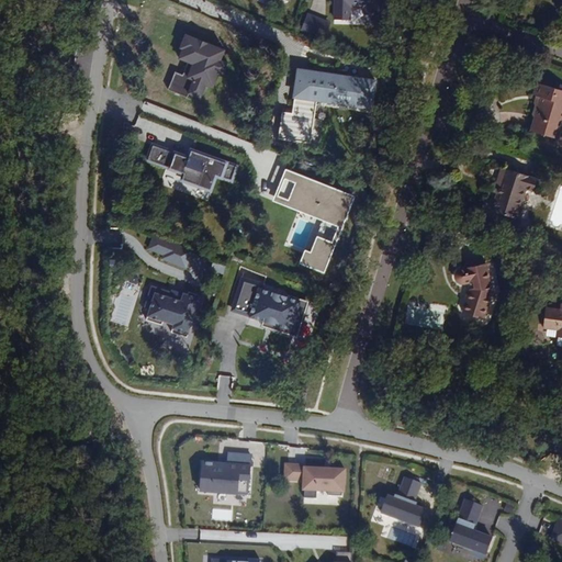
[(381,13),(380,0),(335,0),(335,18),(340,18),(350,19),(350,6),(366,6),(366,13),(381,13)]
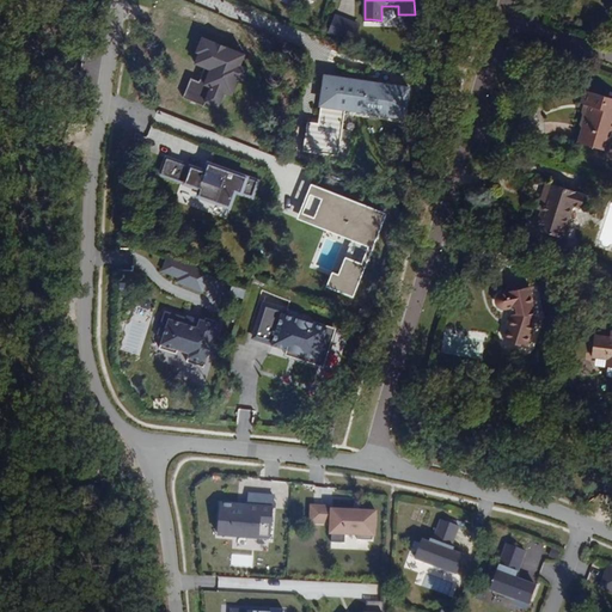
[(354,41),(360,20),(335,13),(329,34),(354,41)]
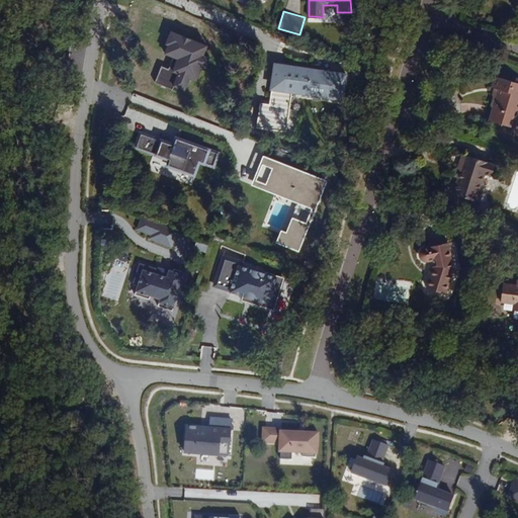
[(190,76),(196,79),(201,68),(206,70),(211,56),(206,54),(209,46),(171,31),(166,44),(168,45),(165,54),(171,56),(167,68),(161,66),(155,82),(172,89),(174,86),(185,90),(190,76)]
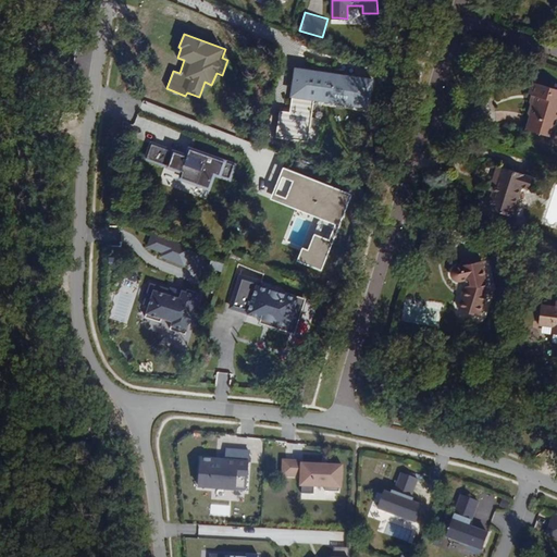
[(280,110),(275,138),(308,143),(313,100),(368,108),(372,77),(296,67),(291,112),(280,110)]
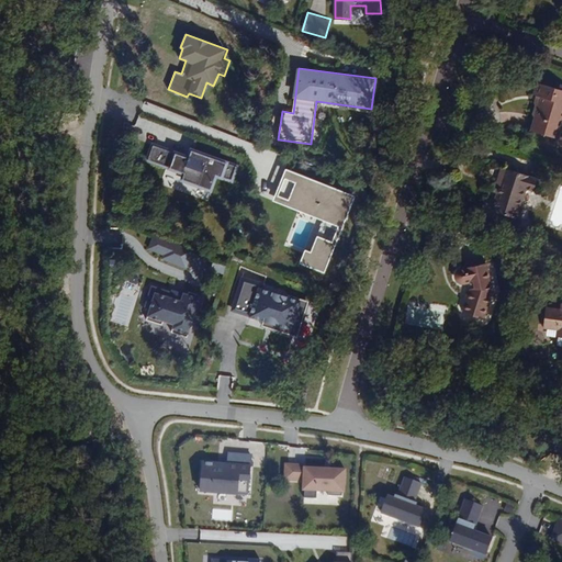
[(561,89),(537,82),(534,94),(537,96),(535,103),(536,103),(532,114),(536,115),(530,131),(557,138),(561,119),(561,89)]
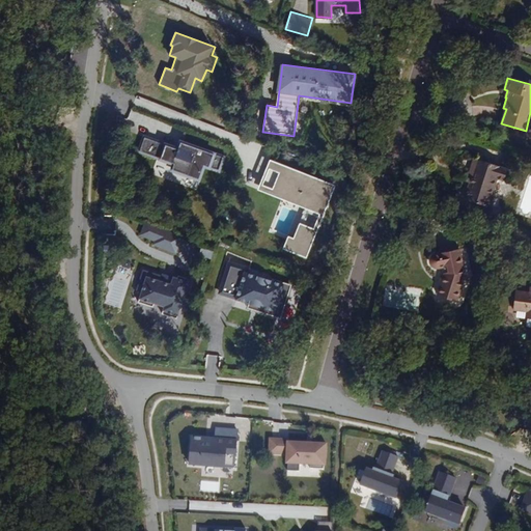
[(224,157),(184,143),(180,150),(145,137),(140,151),(175,163),(172,169),(200,179),(204,165),(219,170),(224,157)]
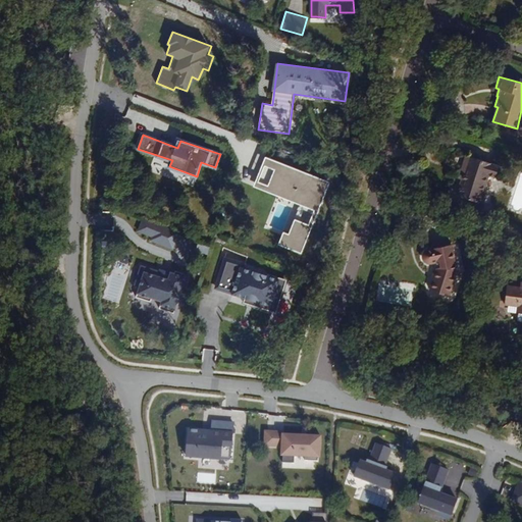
[(482,191),(487,176),(494,178),(499,166),(465,155),(462,165),(466,167),(462,179),(461,179),(455,195),(470,200),(483,204),(486,193),(482,191)]
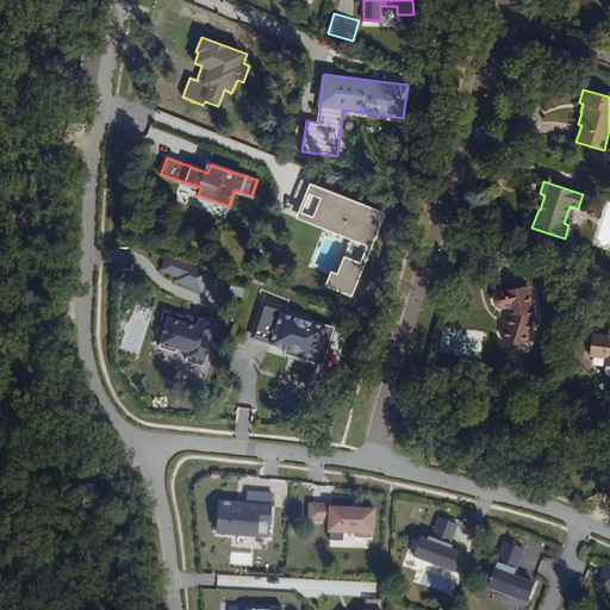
[(385,211),(311,182),(298,217),(329,229),(316,265),(330,271),(324,285),(352,296),(385,211)]
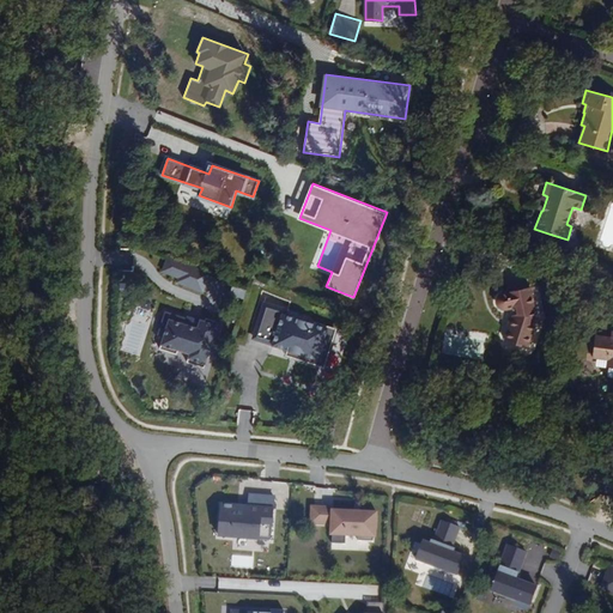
[(542,211),(547,196),(542,194),(538,208),(541,211),(542,211)]
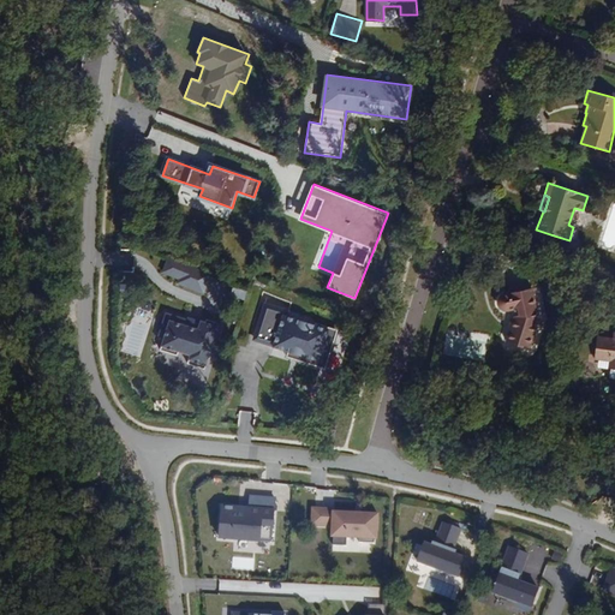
[(566,250),(569,240),(554,236),(551,245),(566,250)]
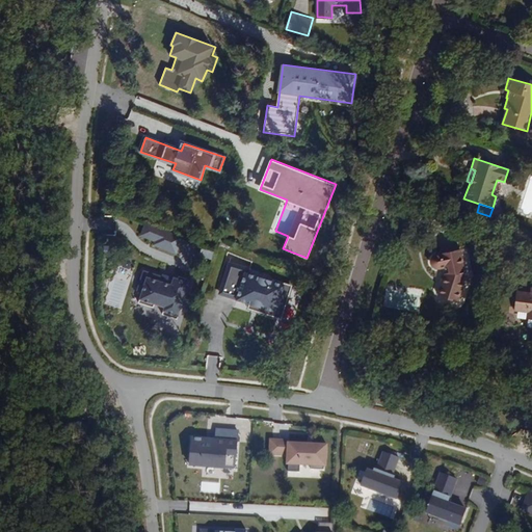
[(184,237),(144,221),(139,234),(155,240),(153,244),(177,254),(184,237)]
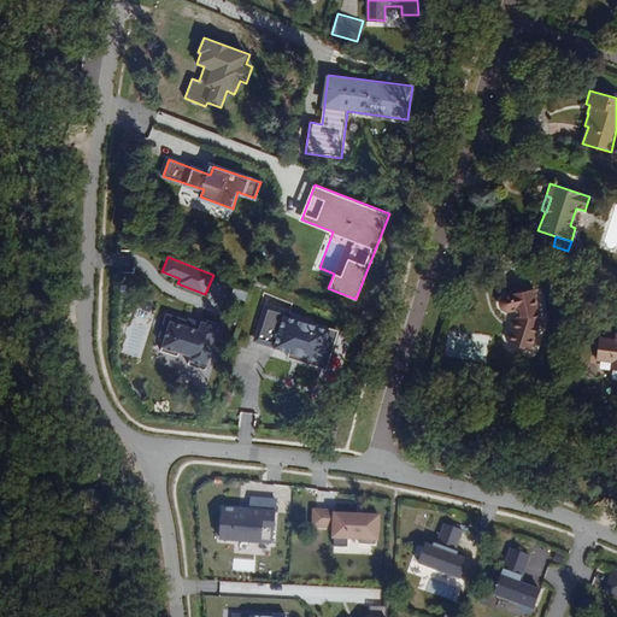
[(539,317),(532,288),(503,295),(500,298),(499,301),(500,305),(503,309),(506,311),(515,309),(516,315),(507,342),(528,350),(539,317)]
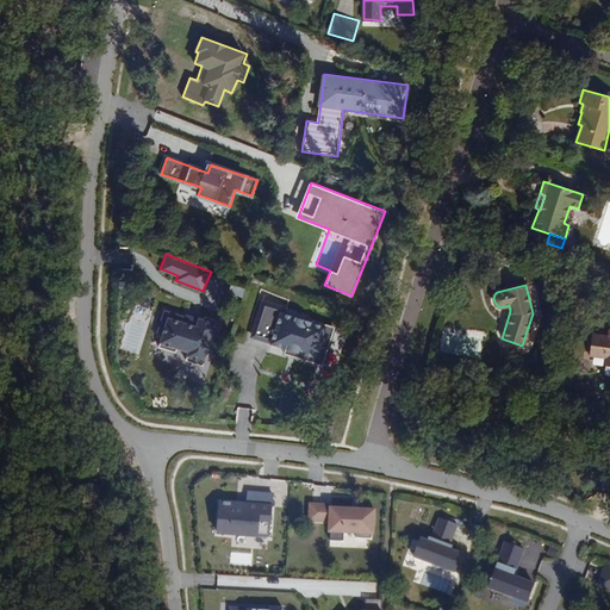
[(235,286),(232,293),(243,297),(246,288),(235,286)]
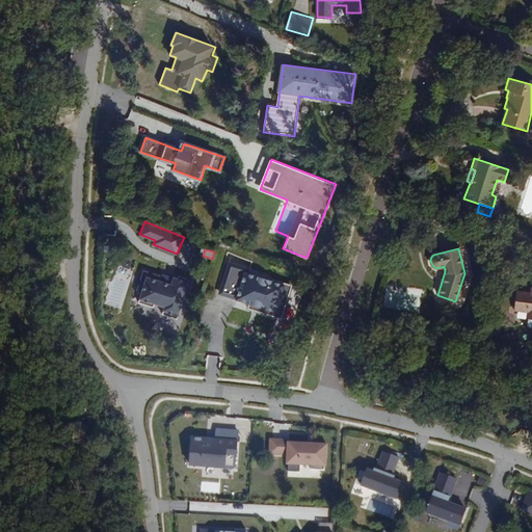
[(294,284),(230,264),(219,295),(236,300),(235,300),(249,306),(247,310),(283,320),(294,284)]
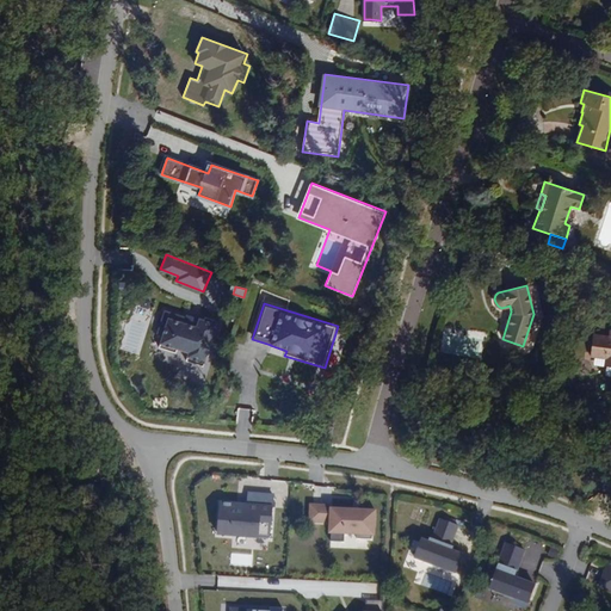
[(218,322),(166,304),(158,333),(162,335),(160,343),(159,347),(177,353),(178,349),(189,352),(187,356),(185,360),(204,366),(207,362),(209,352),(214,355),(221,333),(216,332),(218,322)]
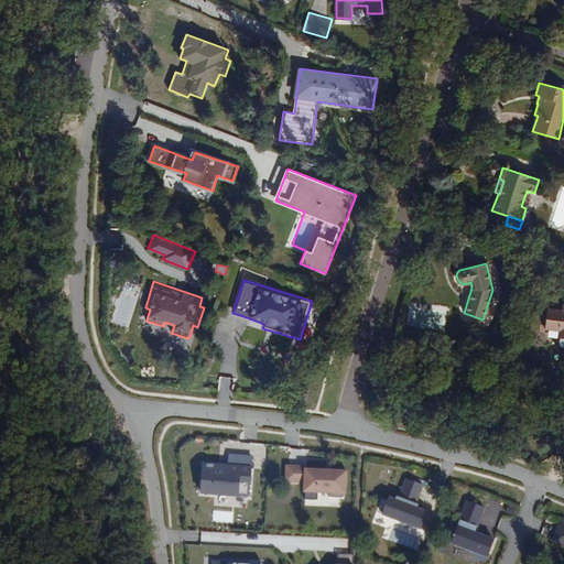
[(134,305),(119,301),(112,322),(128,326),(134,305)]
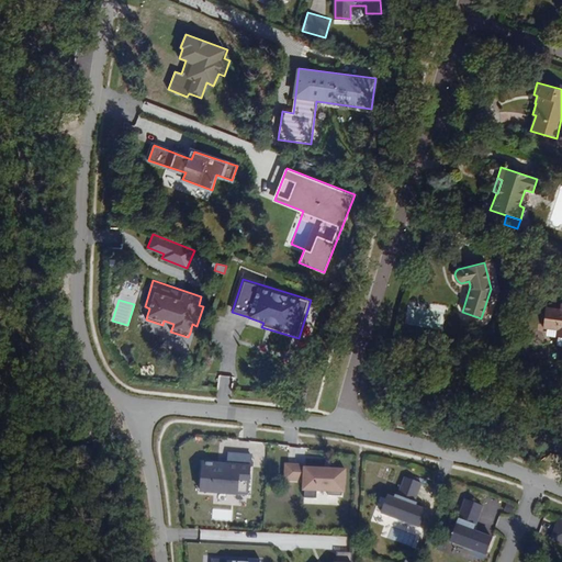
[(405,323),(442,329),(447,306),(409,300),(405,323)]
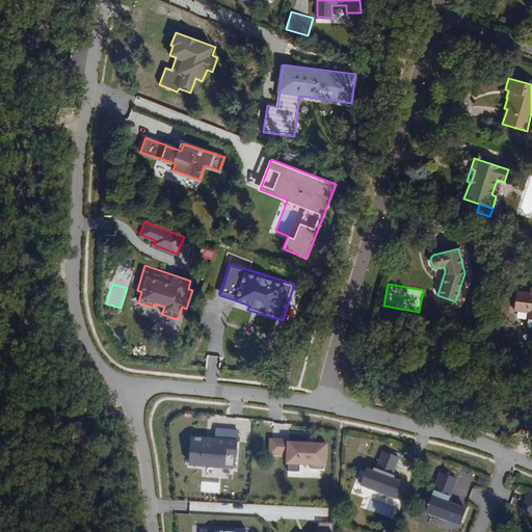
[(531,286),(530,293),(516,291),(513,310),(528,312),(531,312),(531,286)]
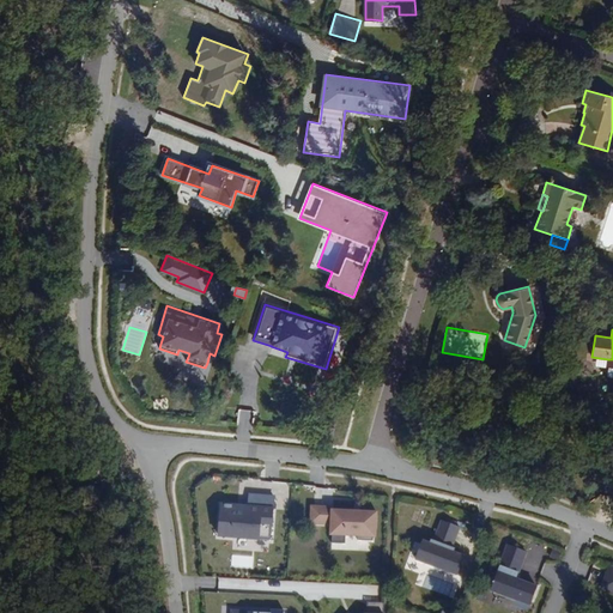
[(516,454),(519,444),(509,442),(507,451),(516,454)]
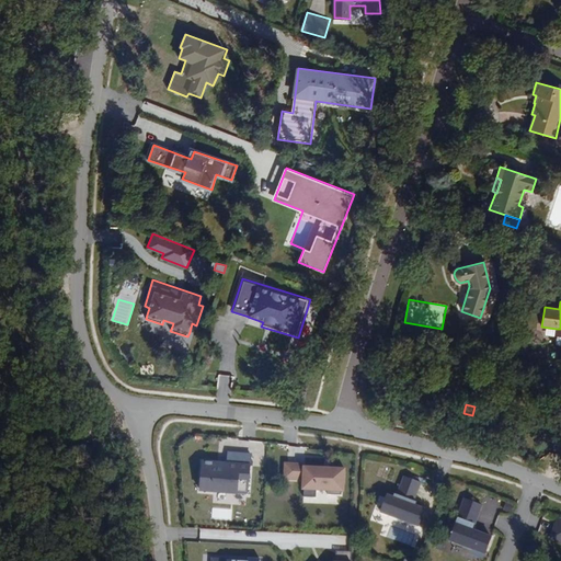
[(238,493),(249,494),(252,464),(252,454),(227,451),(227,461),(202,460),(199,490),(238,493)]
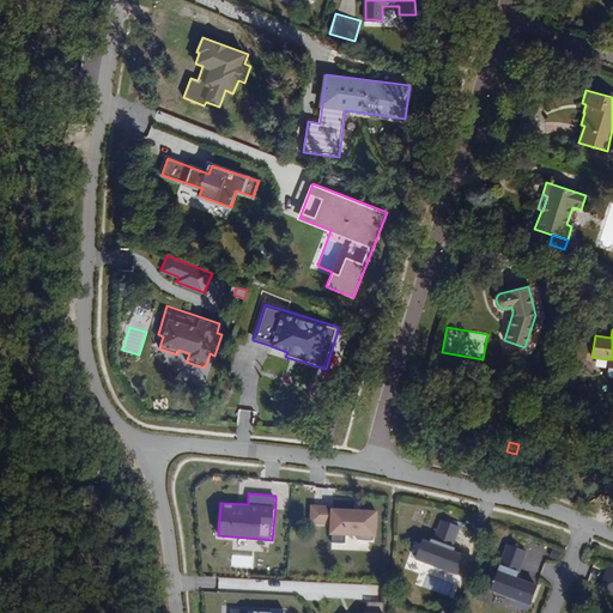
[(332,528),(333,507),(313,507),(311,527),(332,528)]
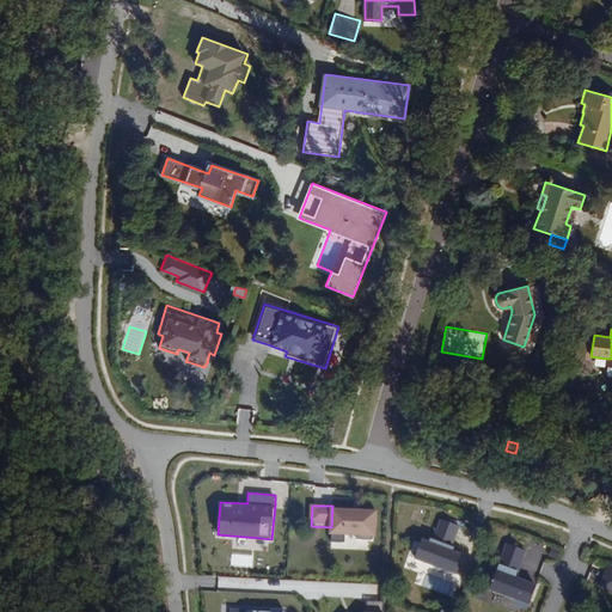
[(377,536),(378,509),(332,506),(331,527),(330,534),(377,536)]
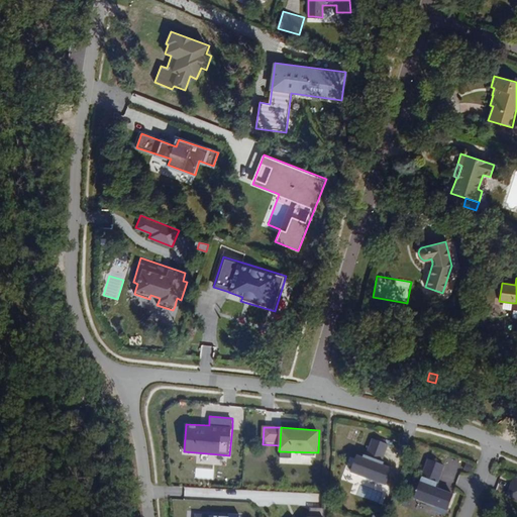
[(381,466),(388,444),(372,439),(366,457),(364,456),(363,459),(356,458),(351,473),(385,484),(390,469),(381,466)]
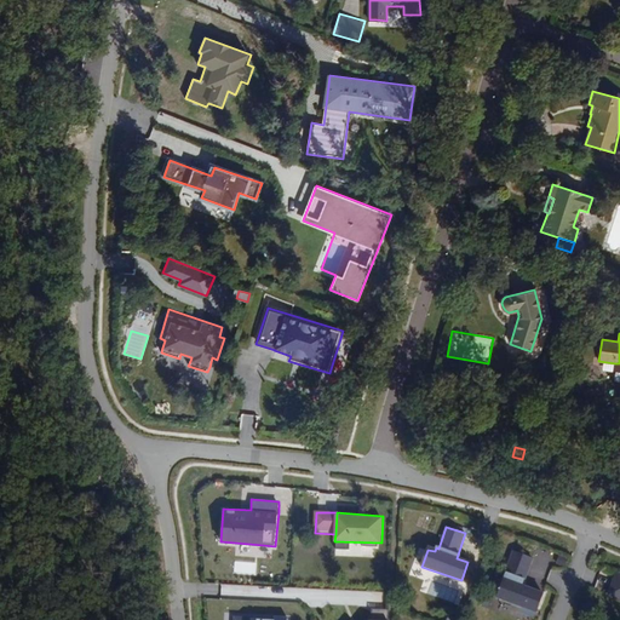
[(514,551),(505,570),(524,578),(533,558),(514,551)]
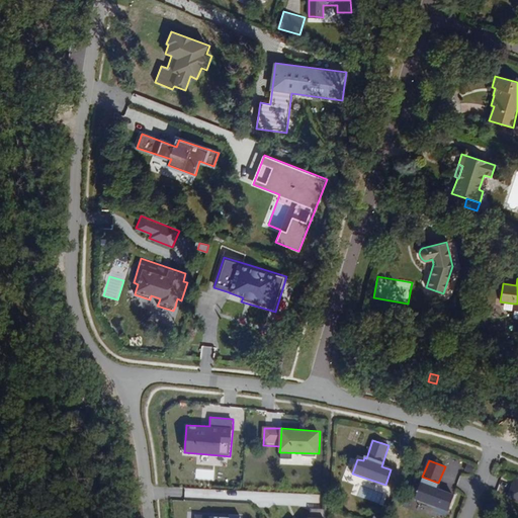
[(438,483),(422,477),(421,482),(437,488),(438,483)]
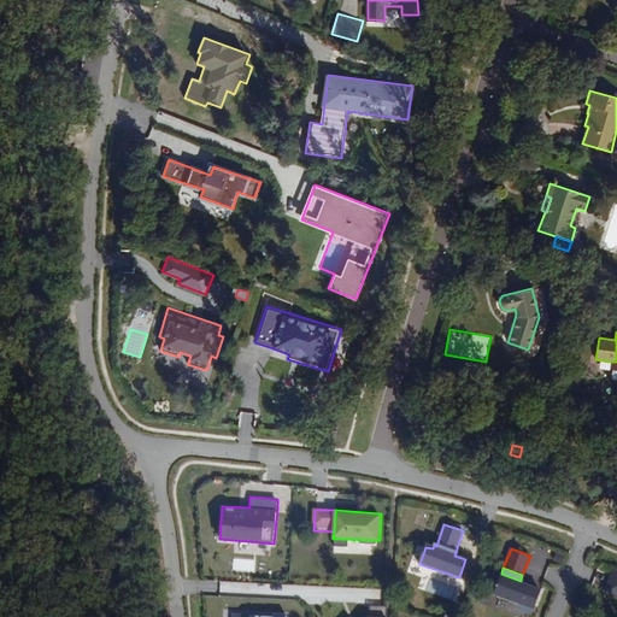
[(536,609),(544,591),(521,581),(501,574),(494,593),(536,609)]
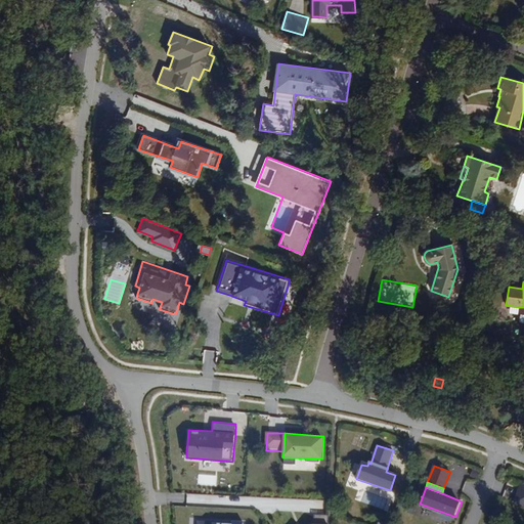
[(523,491),(519,490),(514,504),(523,508),(523,491)]
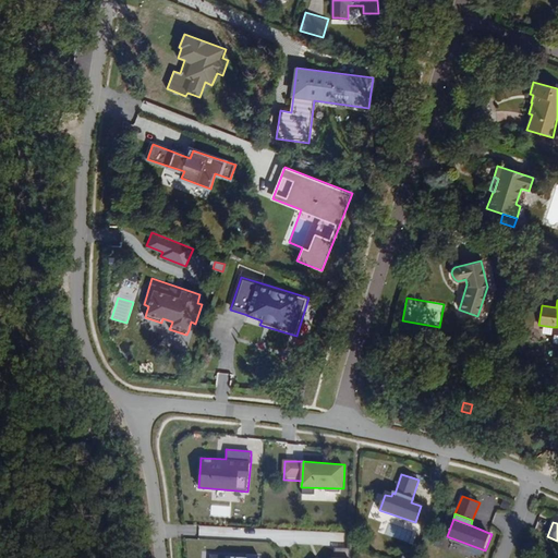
All buildings are outlined.
